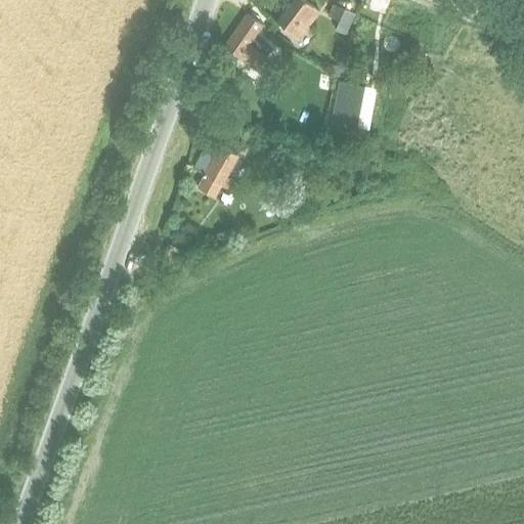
[(298,37),(318,10),(305,0),(293,0),(276,22),(298,37)]
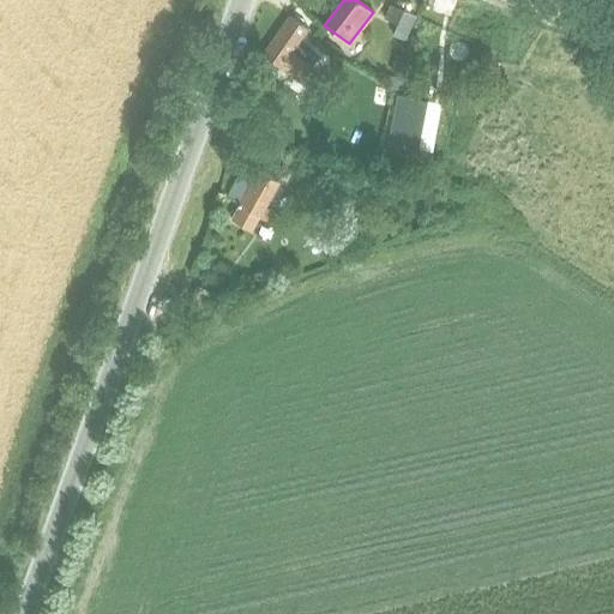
[(405,38),(416,16),(387,1),(380,12),(396,23),(392,34),(405,38)]
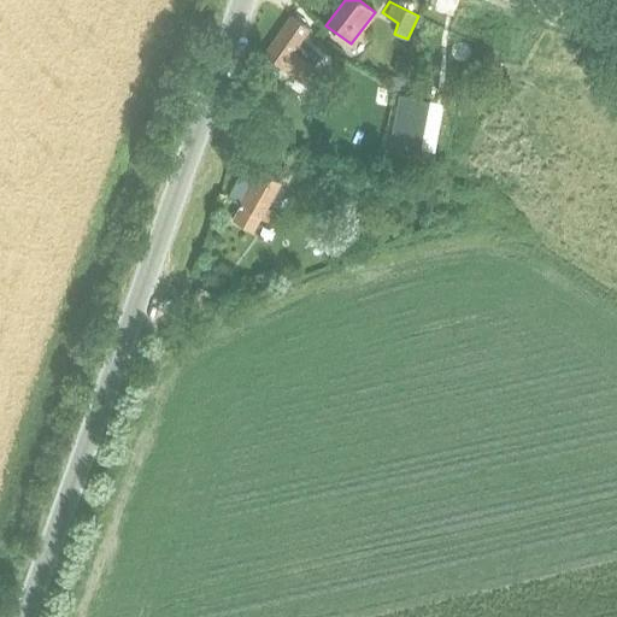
[(264,56),(282,68),(301,82),(315,63),(295,50),(309,29),(291,17),(264,56)]
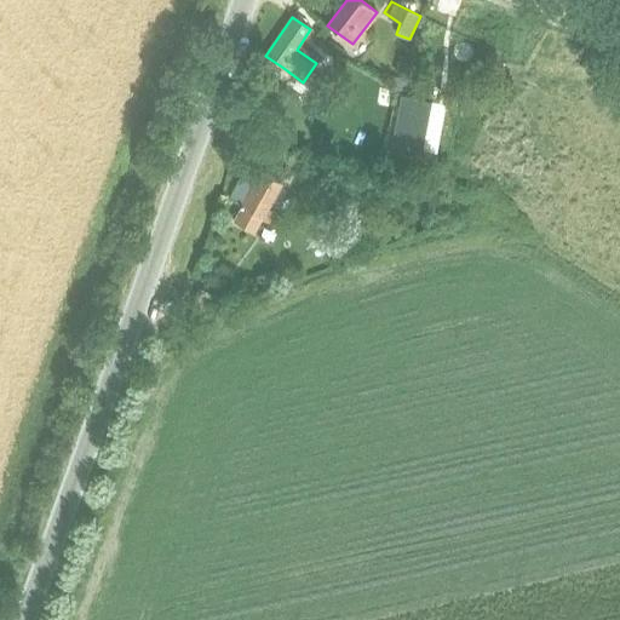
[(422,149),(431,102),(403,96),(394,143),(422,149)]
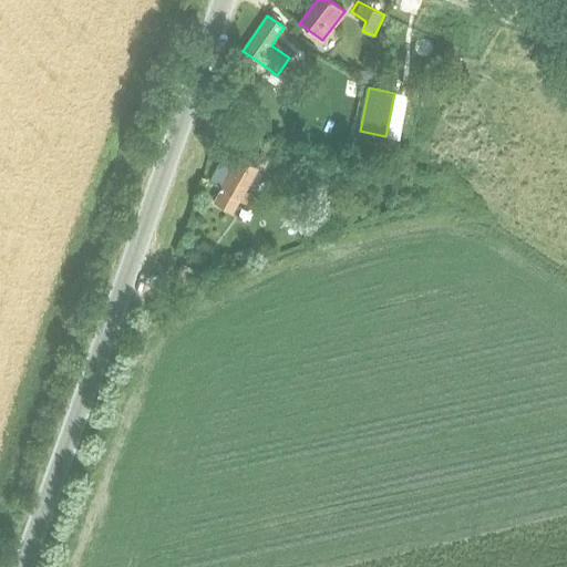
[(232,137),(241,142),(247,130),(238,125),(232,137)]
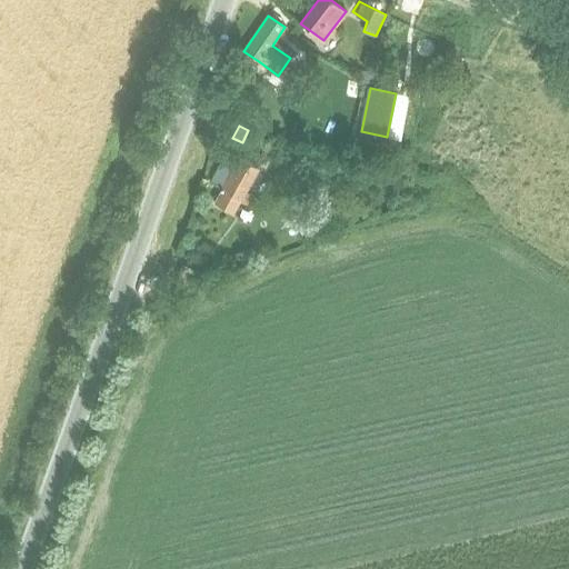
[(248,205),(253,195),(247,191),(258,169),(227,151),(211,180),(221,186),(219,190),(248,205)]
